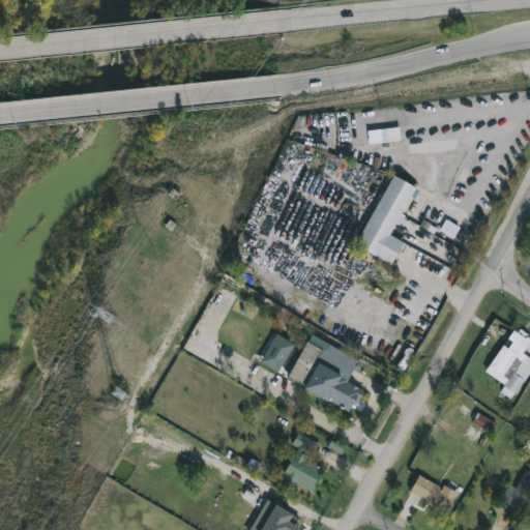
[(404,242),(391,265),(355,245),(393,175),(416,187),(390,234),(404,242)]
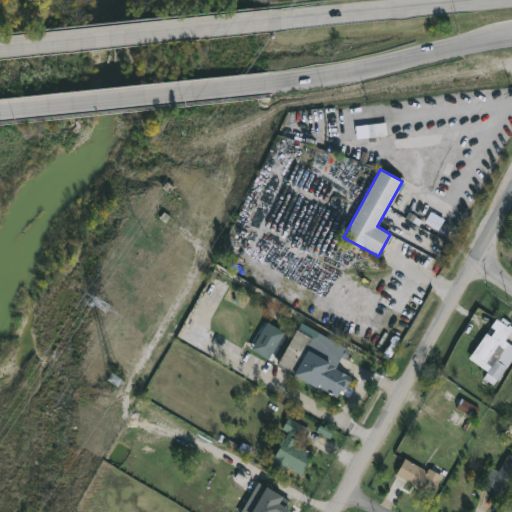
[(499,316),(502,318),(503,317),(511,323),(511,325),(511,330),(508,337),(511,339),(511,362),(508,368),(507,367),(494,385),(484,378),(496,359),(492,356),(488,362),(473,353),(487,333),(491,336),(496,329),(492,326),(499,316)]
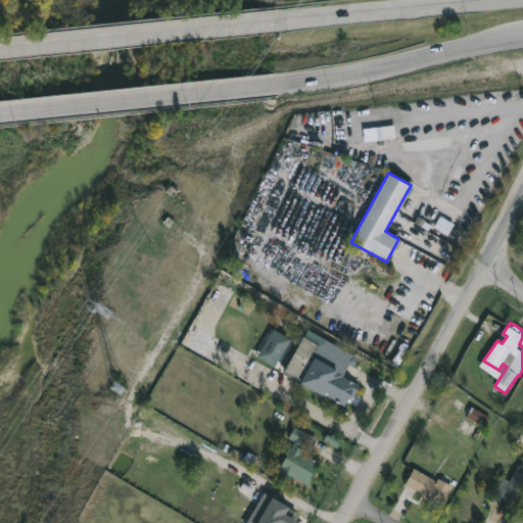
[(307,329),(359,358),(353,367),(349,364),(342,376),(360,385),(351,399),(348,398),(344,406),(331,398),(330,400),(282,373),(307,329)]
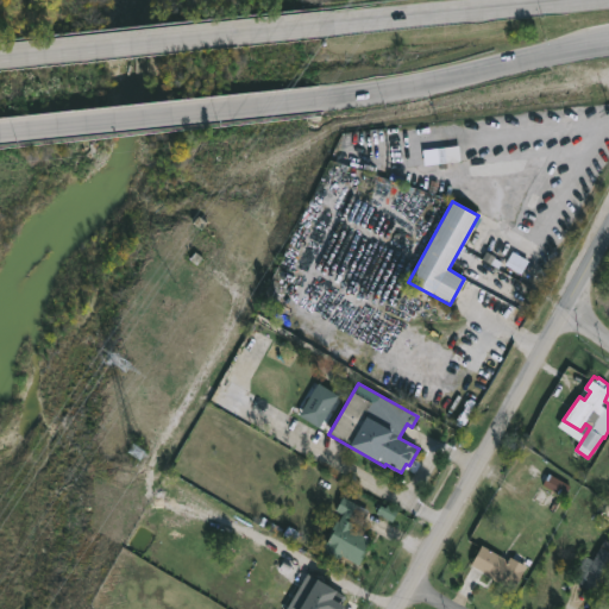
[(300,415),(321,429),(341,397),(320,384),(300,415)]
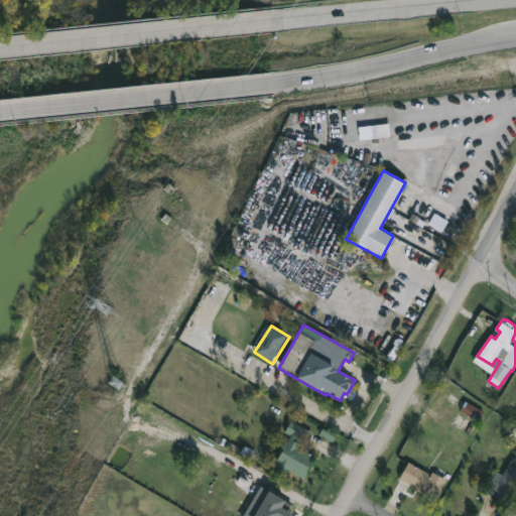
[(312,433),(306,443),(296,437),(294,440),(300,444),(299,447),(314,457),(308,466),(310,467),(303,479),(290,471),(287,476),(272,467),(280,454),(278,453),(285,439),(287,440),(290,435),(284,432),(291,420),(312,433)]
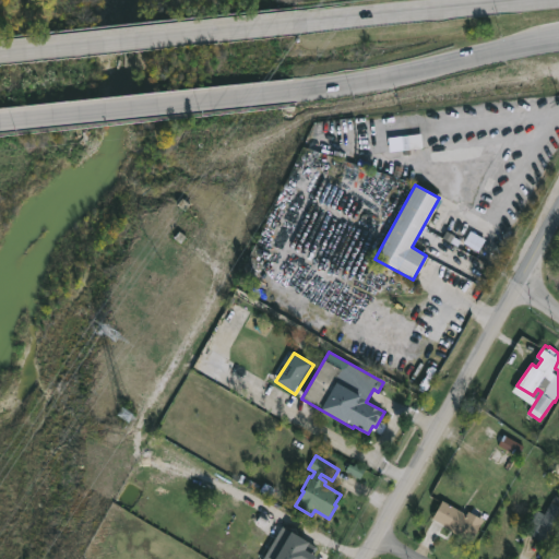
[(558,495),(558,526),(549,544),(525,531),(537,509),(545,513),(556,494),(558,495)]
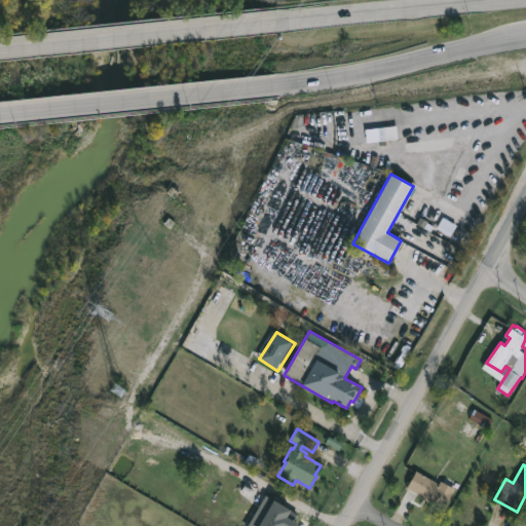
[(437,486),(439,487),(442,481),(455,489),(445,509),(430,500),(429,502),(407,488),(416,471),(439,483),(437,486)]
